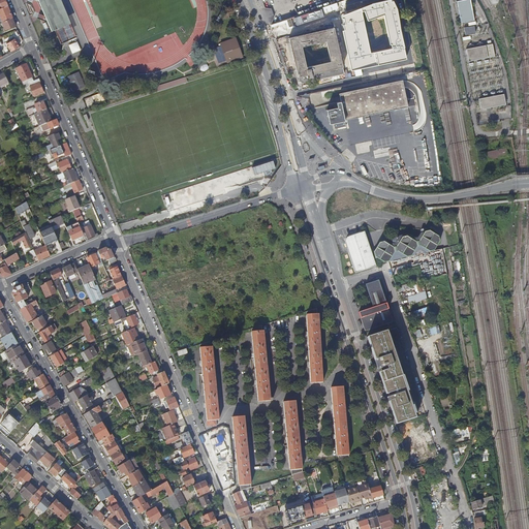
[(75,37),(60,0),(32,0),(32,2),(36,12),(38,13),(37,18),(40,19),(48,37),(57,34),(59,38),(64,36),(66,41),(75,37)]
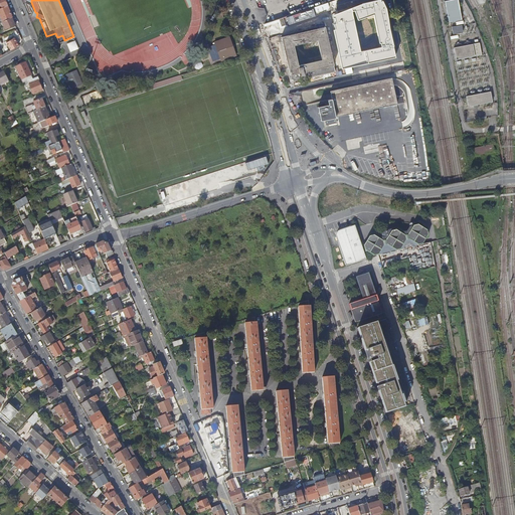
[(462,20),(458,0),(448,0),(445,1),(449,22),(462,20)]
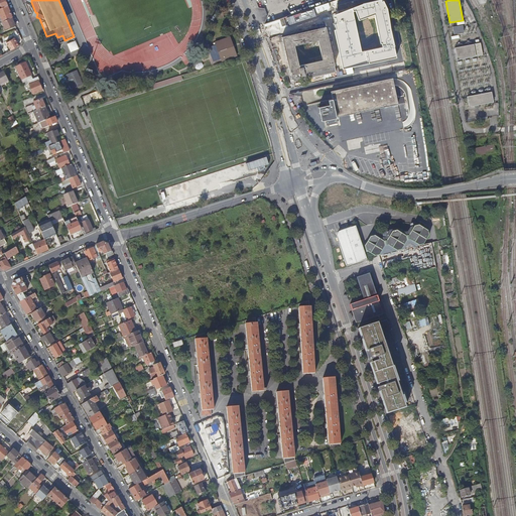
[(353,57),(362,55),(365,69),(382,65),(368,3),(350,7),(358,41),(338,45),(333,25),(282,37),(290,72),(288,72),(291,82),(355,68),(353,57)]
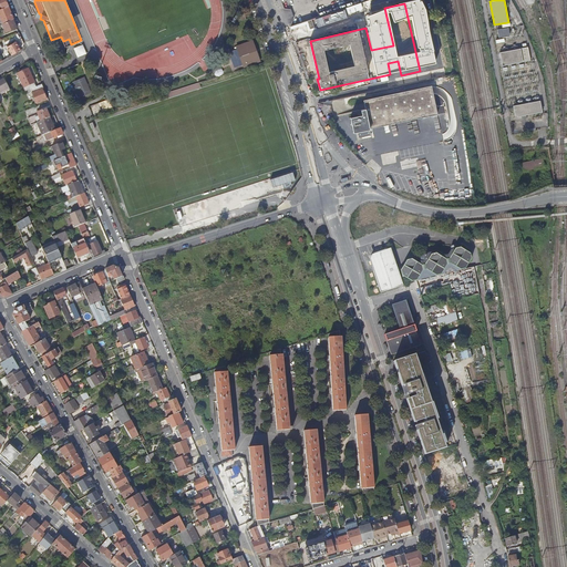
[(12,19),(13,19),(8,6),(0,9),(0,18),(2,23),(12,19)]
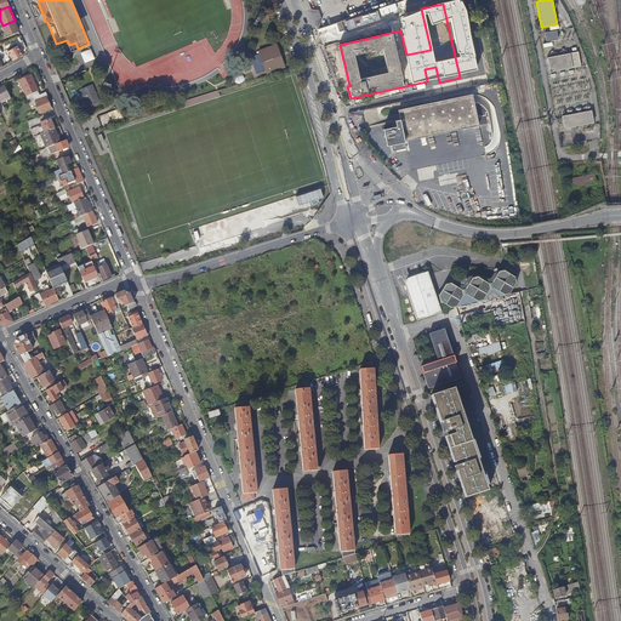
[(385,16),(382,9),(348,20),(351,27),(385,16)]
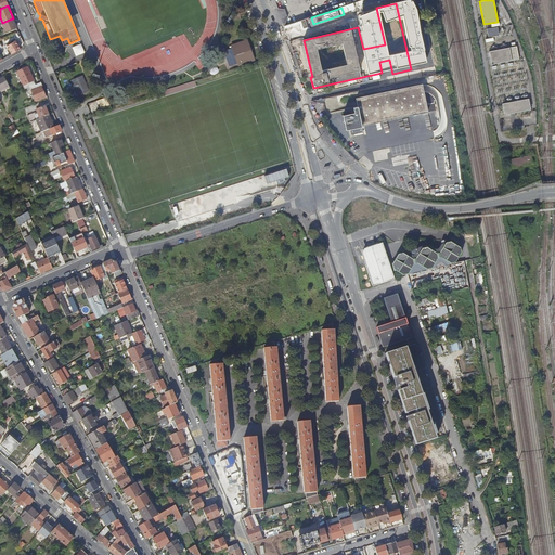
[(2,23),(5,31),(15,27),(13,23),(14,23),(12,18),(2,23)]
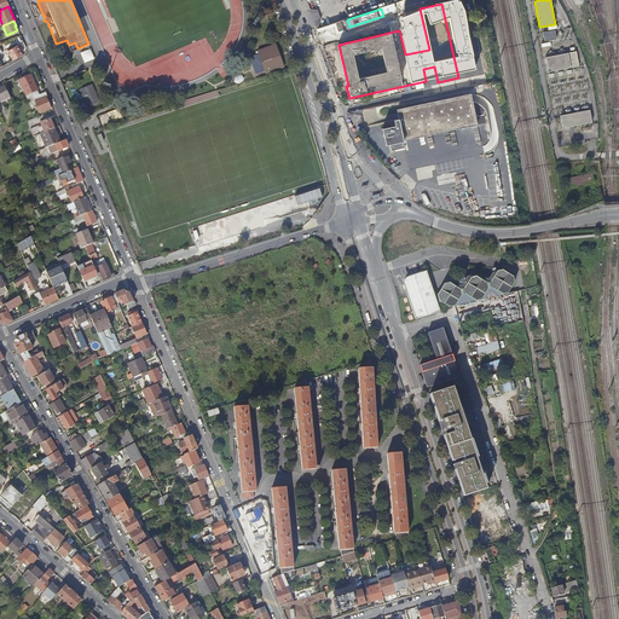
[(544,32),(545,40),(557,38),(556,29),(544,32)]
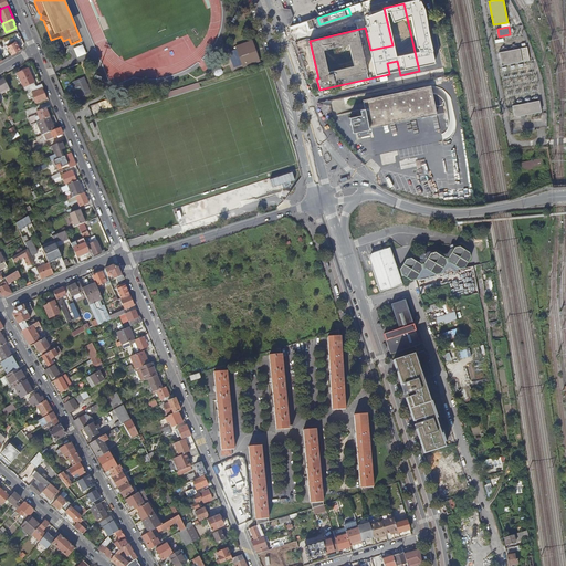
[(255,50),(252,40),(236,46),(238,52),(239,52),(242,61),(241,61),(243,67),(260,62),(255,52),(254,52),(253,50),(255,50)]
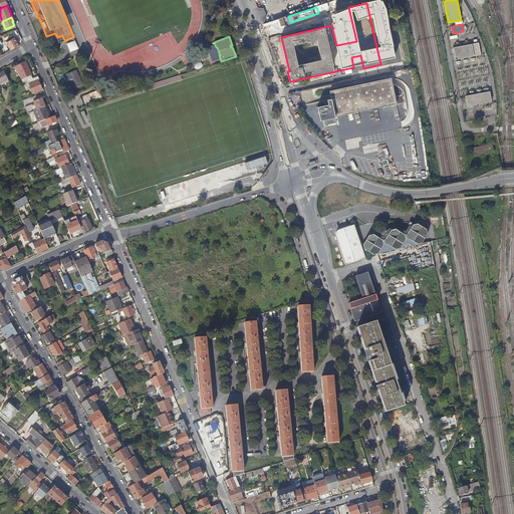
[(14,38),(6,43),(11,50),(18,46),(14,38)]
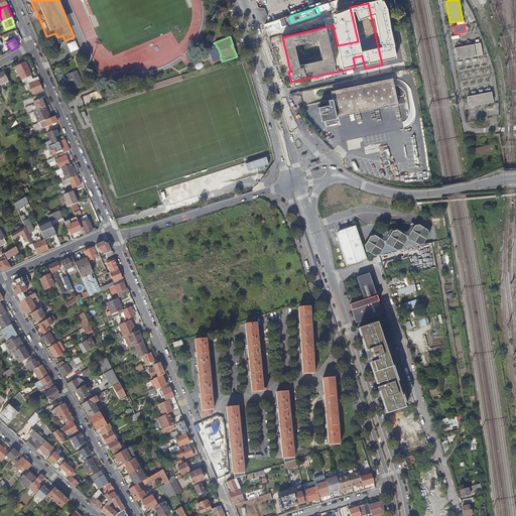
[(75,40),(67,43),(70,51),(78,48),(75,40)]
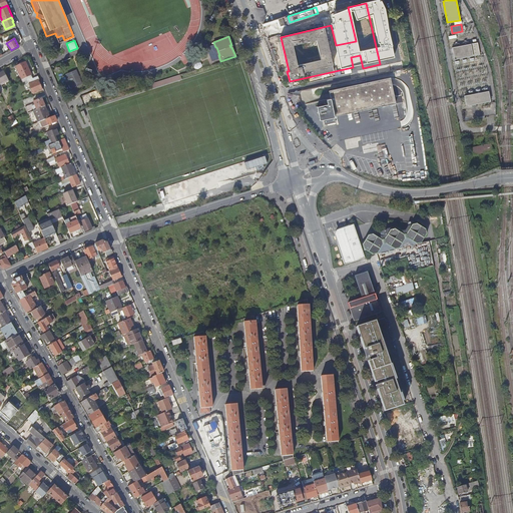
[(480,54),(478,43),(452,47),(455,59),(480,54)]
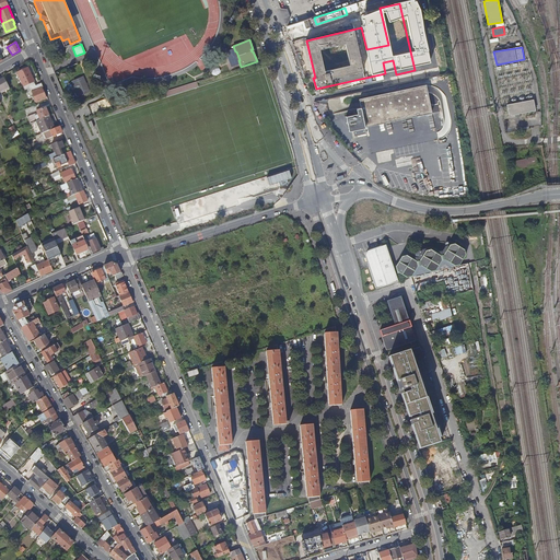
[(30,89),(36,86),(27,68),(18,73),(25,91),(30,89)]
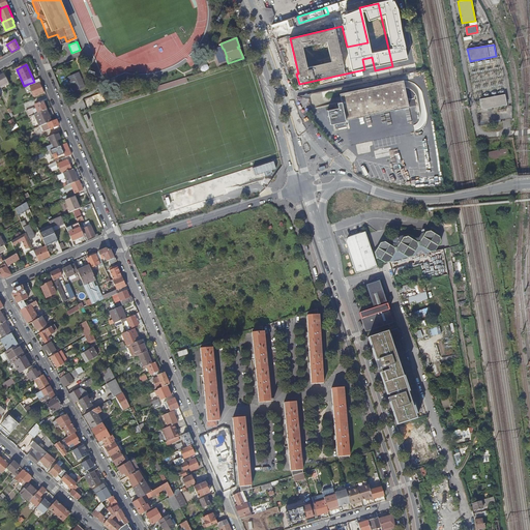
[(78,72),(69,76),(75,89),(83,85),(78,72)]
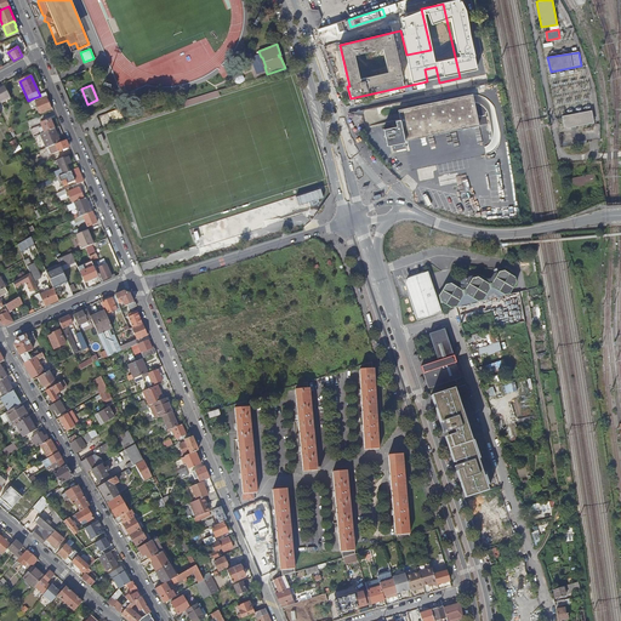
[(218,91),(181,102),(183,107),(220,96),(218,91)]
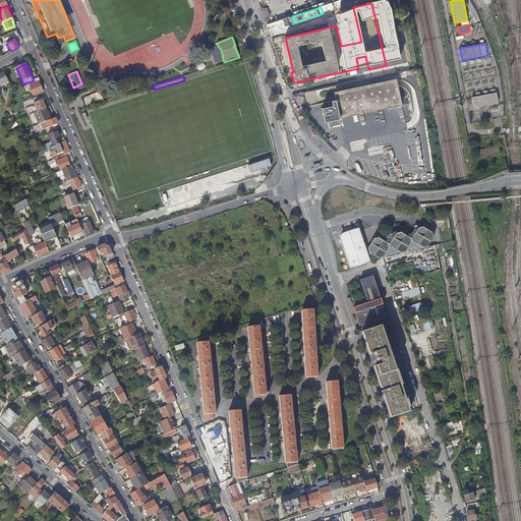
[(40,81),(38,78),(34,80),(27,82),(34,96),(43,92),(39,81),(40,81)]
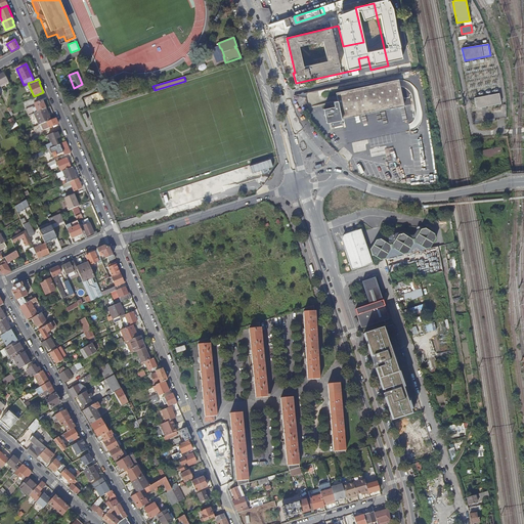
[(335,106),(323,108),(326,123),(331,122),(332,127),(343,125),(342,118),(404,104),(399,83),(401,82),(400,79),(336,93),(338,100),(334,101),(335,106)]
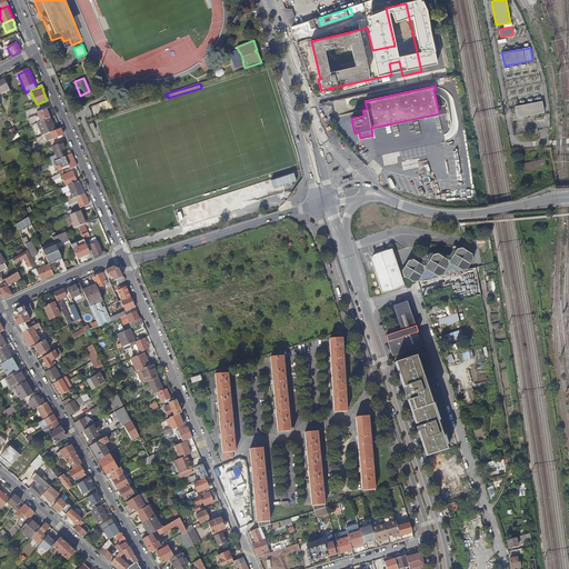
[(92,106),(96,111),(111,106),(109,99),(92,106)]
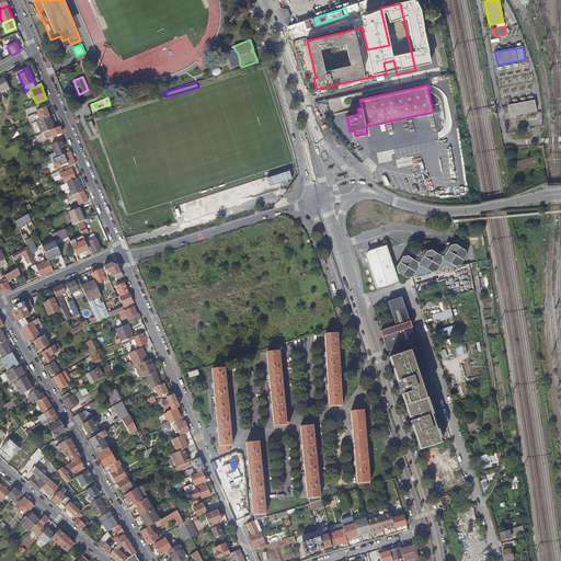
[(537,111),(534,99),(507,104),(510,116),(537,111)]
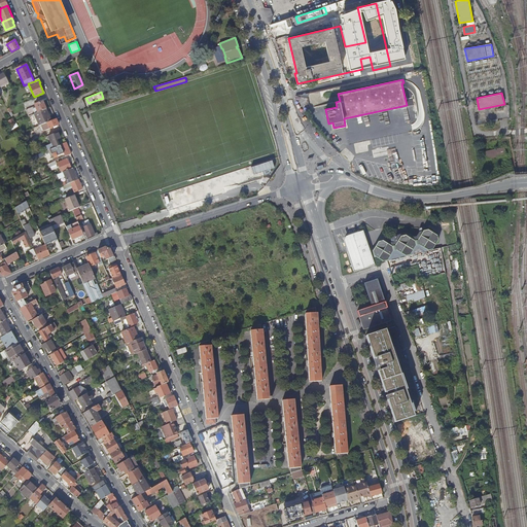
[(26,110),(29,116),(34,114),(44,110),(45,109),(42,101),(34,105),(35,106),(26,110)]
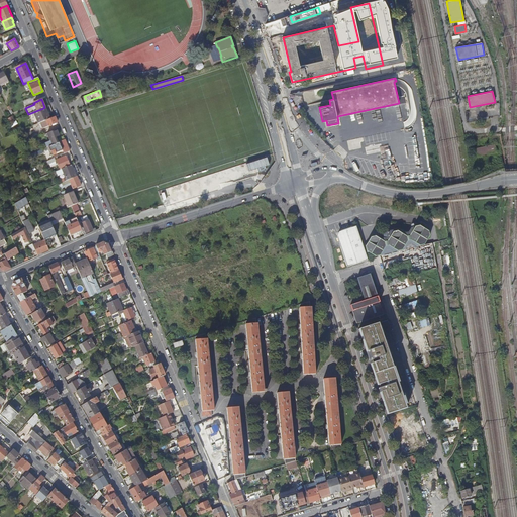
[(40,123),(50,119),(47,114),(46,114),(43,108),(33,112),(38,123),(40,123)]
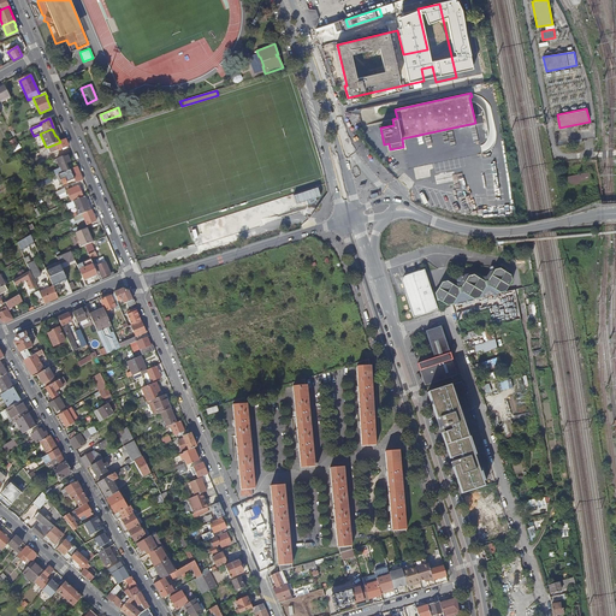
[(69,146),(65,140),(60,142),(48,147),(49,148),(47,149),(48,154),(69,146)]
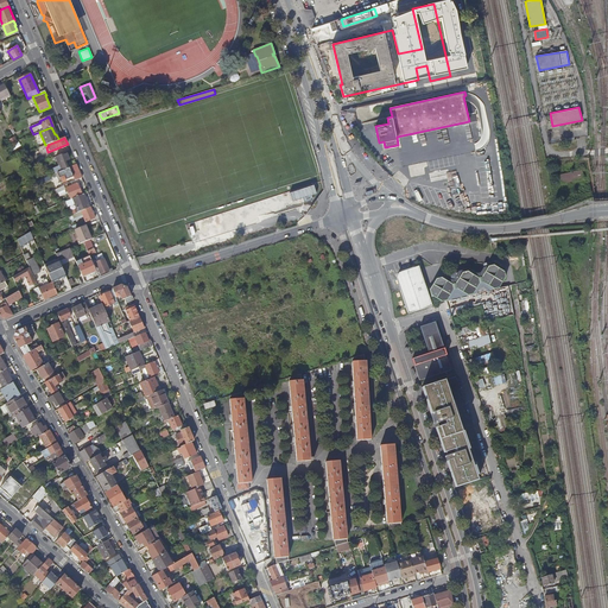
[(69,168),(76,165),(75,160),(68,164),(68,165),(65,165),(64,162),(67,162),(69,160),(67,153),(56,157),(59,166),(55,169),(56,173),(57,172),(69,168)]
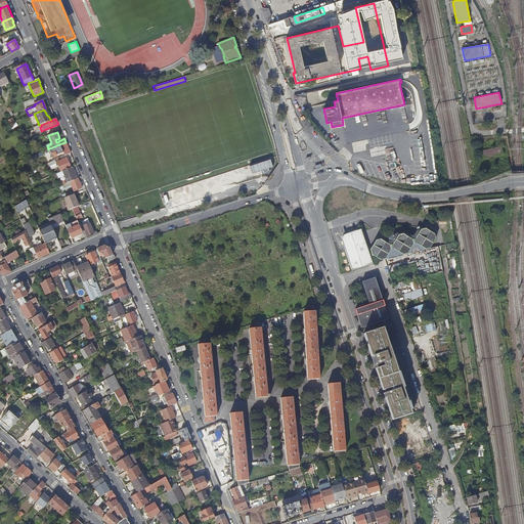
[(71,154),(66,142),(59,144),(60,146),(56,147),(60,158),(71,154)]
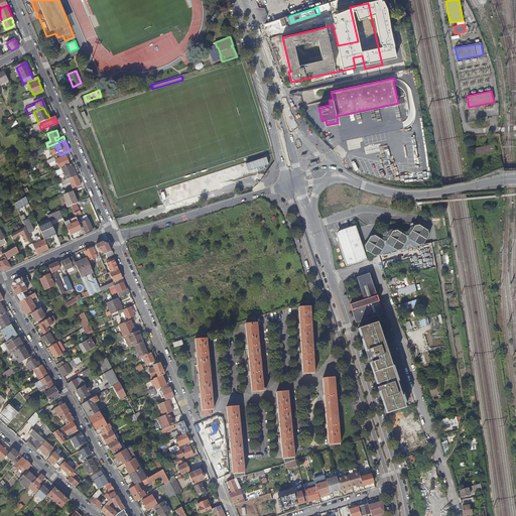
[(494,144),(475,148),(477,156),(495,152),(494,144)]
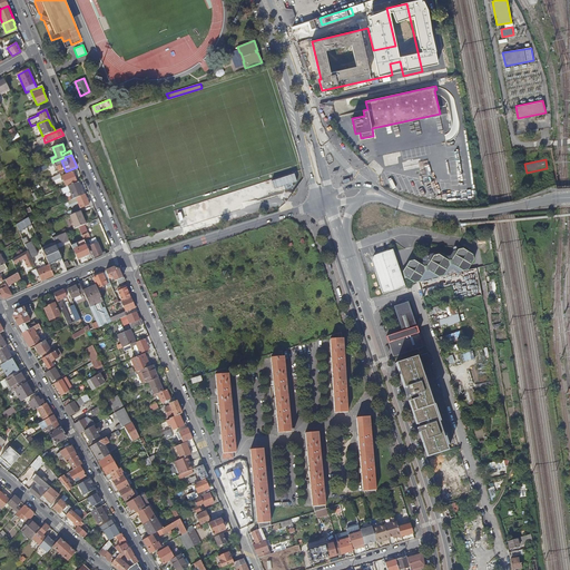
[(68,186),(77,183),(72,173),(62,177),(67,187),(68,186)]
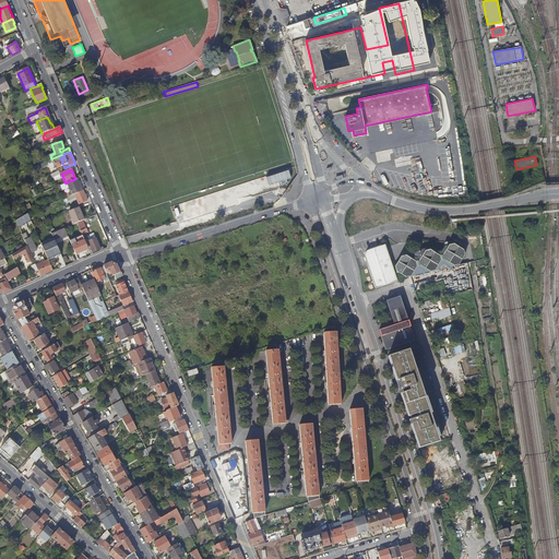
[(277,186),(289,182),(287,178),(292,177),(289,169),(266,176),(269,186),(276,183),(277,186)]
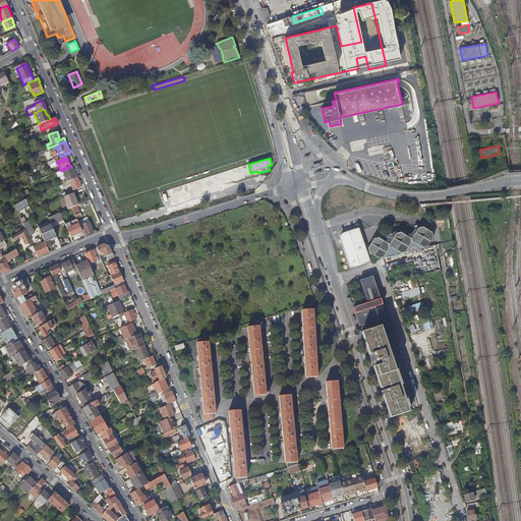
[(67,181),(76,178),(72,166),(70,167),(62,170),(64,175),(66,179),(67,181)]
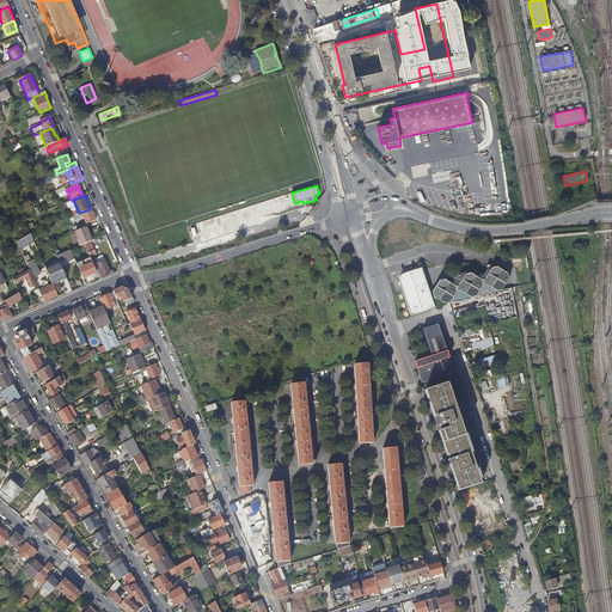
[(96,220),(91,208),(90,209),(79,213),(79,214),(77,214),(73,216),(74,219),(77,218),(77,219),(83,215),(86,224),(96,220)]
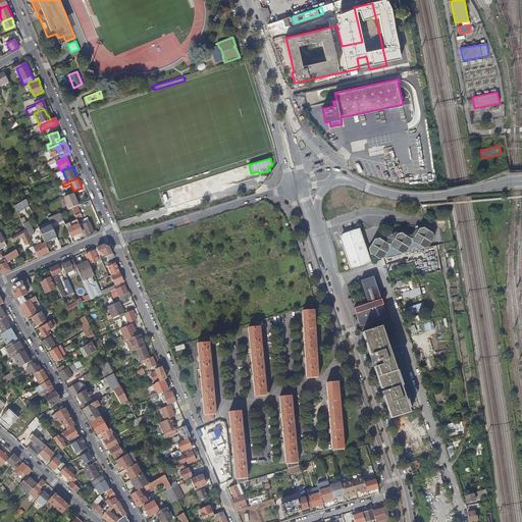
[(64,198),(69,209),(71,208),(77,206),(79,205),(73,194),(72,194),(66,197),(64,198)]
